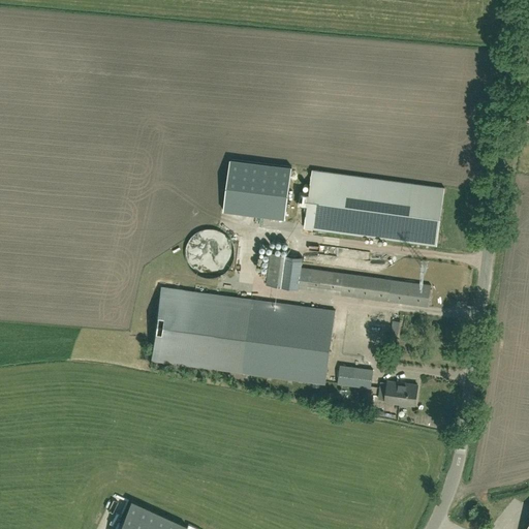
[(292,166),(230,159),(223,211),(285,219),(292,166)]
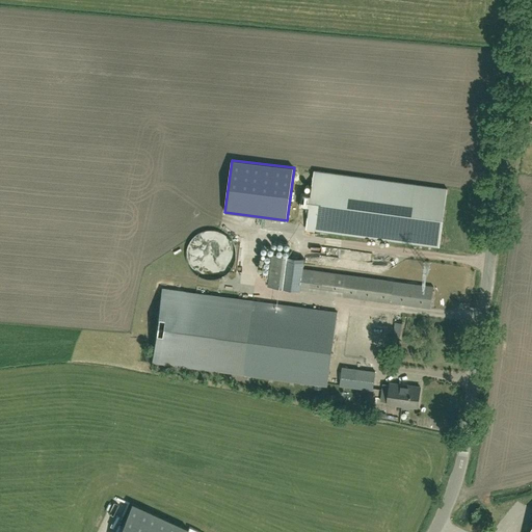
[(314,170),(307,229),(440,246),(447,189),(314,170)]
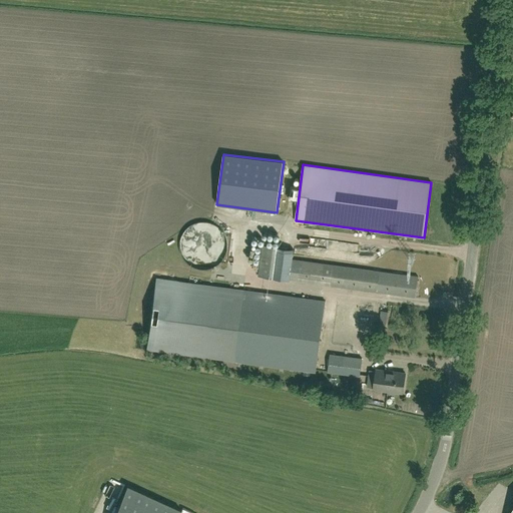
[(296,249),(263,244),(260,266),(259,276),(292,280),(295,260),(296,249)]
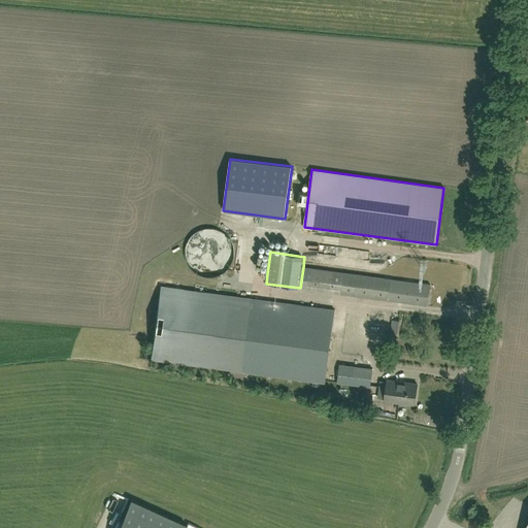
[(303,267),(300,288),(429,306),(432,286),(303,267)]
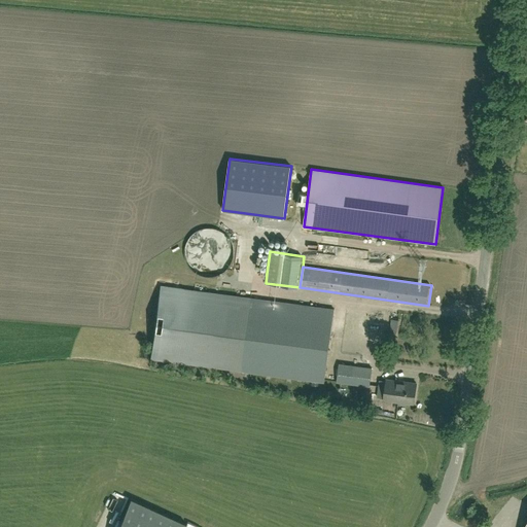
[(154,360),(327,384),(338,313),(165,289),(154,360)]
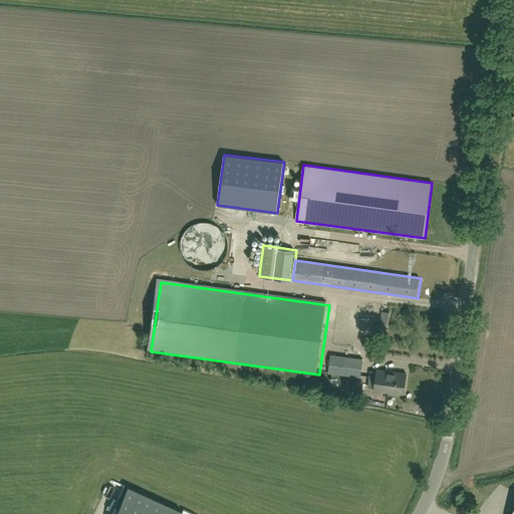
[(381,311),(380,316),(379,327),(389,328),(391,312),(381,311)]
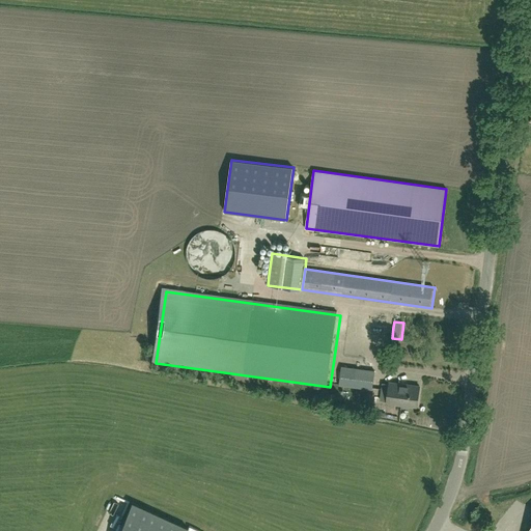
[(372,390),(374,370),(334,365),(331,384),(372,390)]
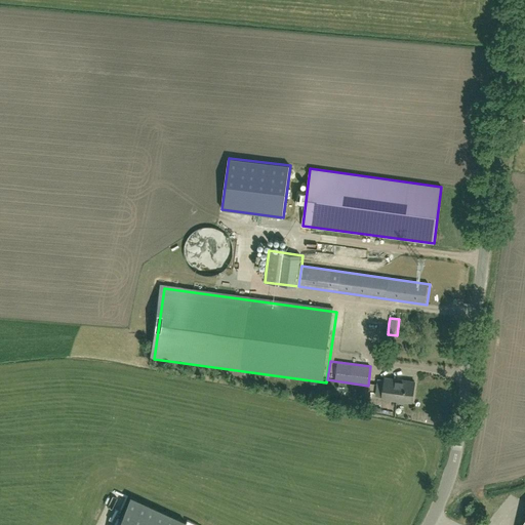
[(402,377),(387,375),(385,396),(399,398),(402,377)]
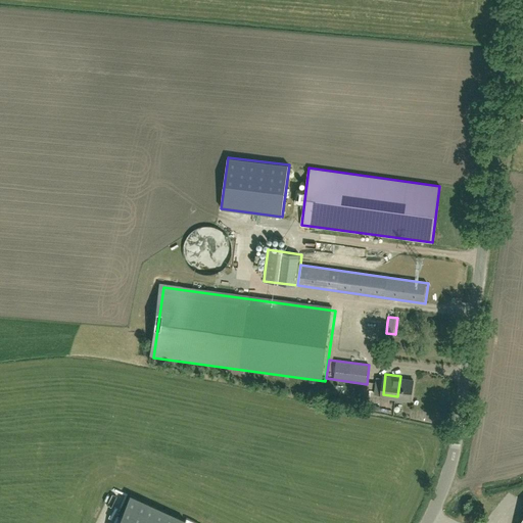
[(400,376),(397,396),(412,398),(415,378),(400,376)]
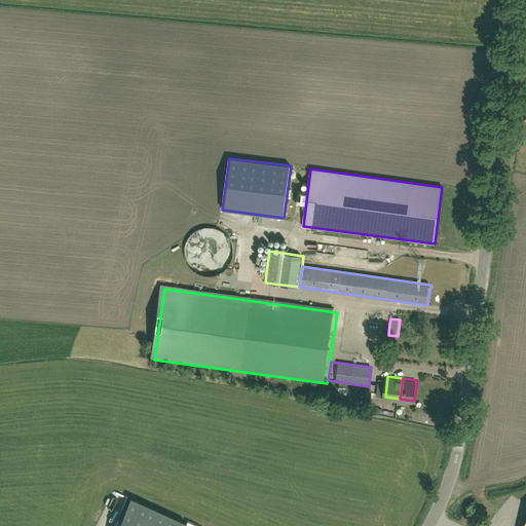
[(115,525),(184,525),(186,523),(129,496),(115,525)]
